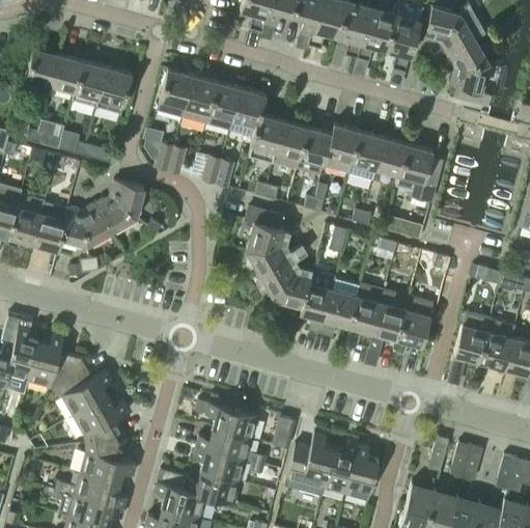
[(242,0),(240,10),(256,15),(255,19),(252,18),(250,28),(262,31),(266,21),(265,21),(269,0),(242,0)]
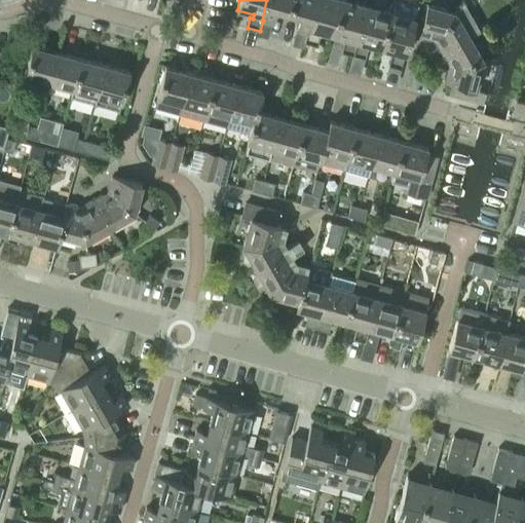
[(266,0),(262,21),(263,21),(273,24),(276,12),(274,12),(275,8),(290,12),(292,0),(266,0)]
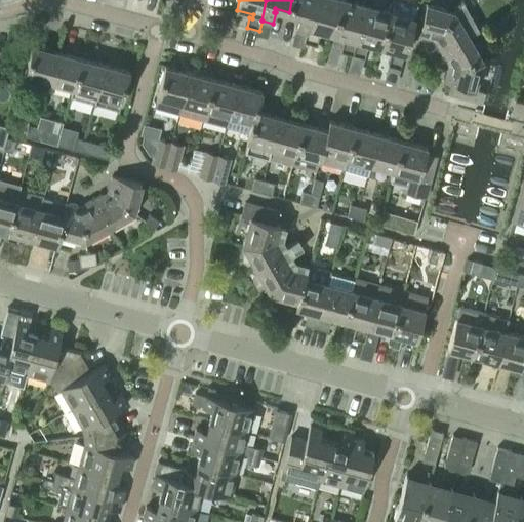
[(291,0),(289,12),(304,16),(303,21),(300,19),(297,30),(308,32),(309,33),(317,0),(291,0)]
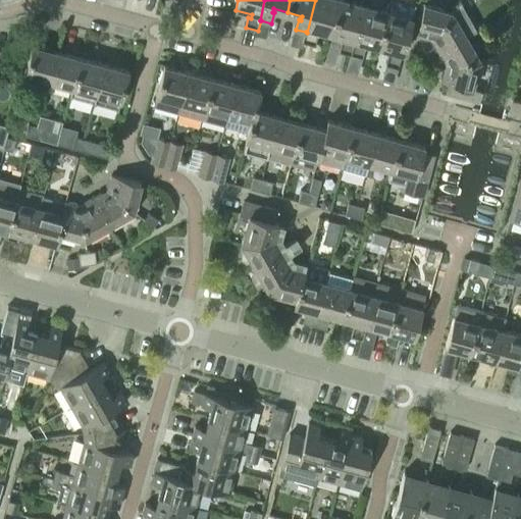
[(306,32),(303,43),(316,47),(319,37),(316,36),(317,33),(331,36),(342,0),(340,0),(315,0),(307,33),(306,32)]
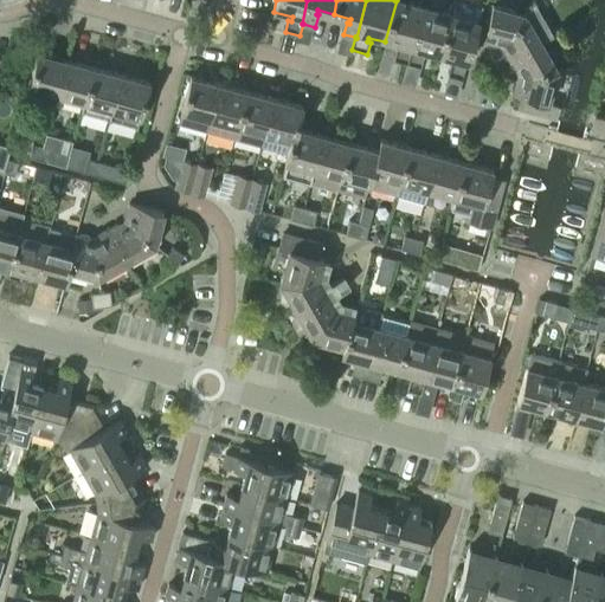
[(397,0),(385,41),(403,46),(401,51),(398,50),(394,62),(409,65),(425,0),(422,0),(420,7),(397,0)]
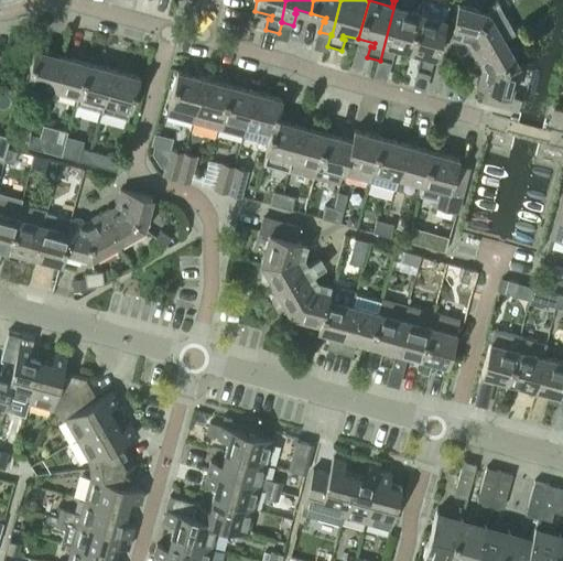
[(397,0),(396,0),(380,61),(393,64),(396,53),(393,53),(394,49),(409,53),(420,14),(397,8),(399,0),(397,0)]
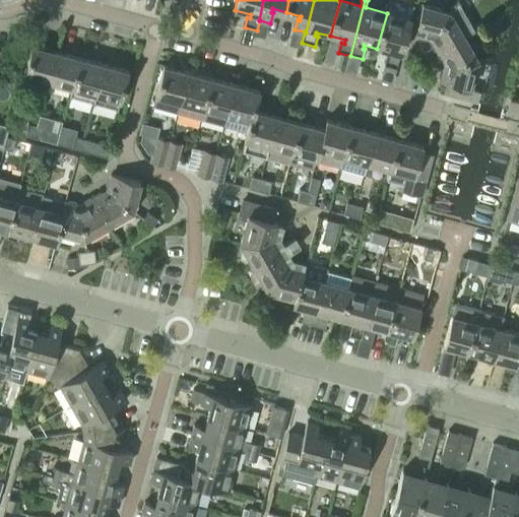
[(387,13),(377,49),(392,53),(391,56),(389,56),(386,65),(398,68),(401,55),(402,55),(414,9),(390,2),(387,13)]
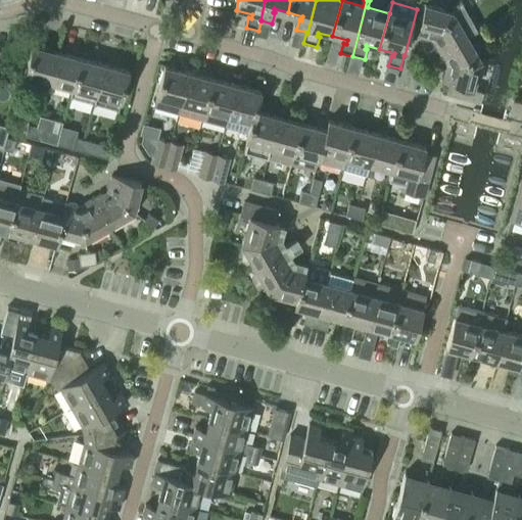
[(453,15),(432,41),(439,55),(466,40),(477,34),(461,4),(453,15)]
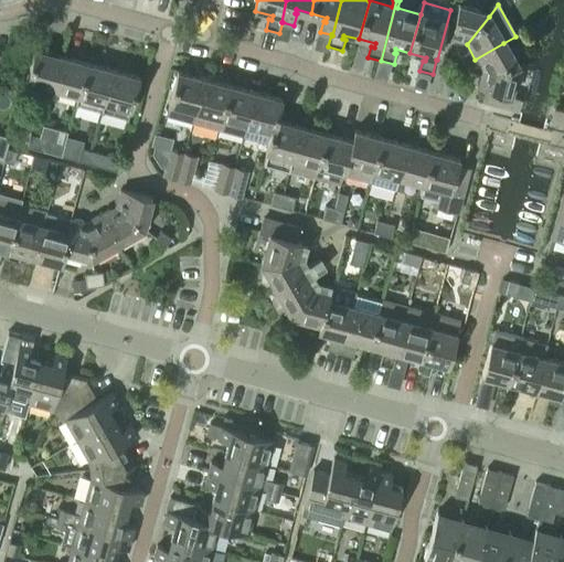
[(460,9),(451,41),(467,44),(489,17),(460,9)]
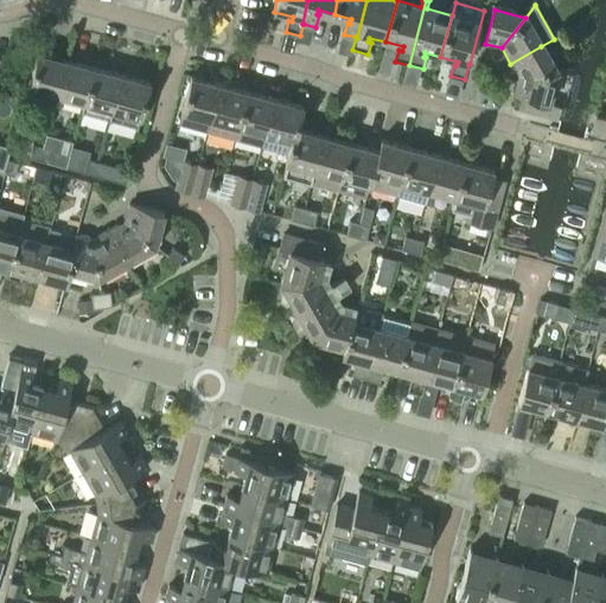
[(541,46),(510,64),(520,79),(557,75),(541,46)]
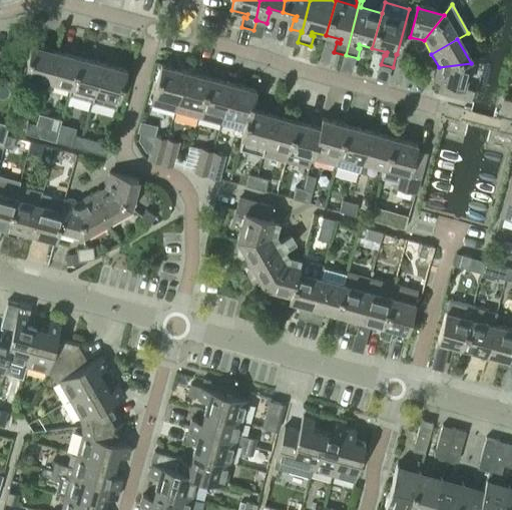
[(48,82),(57,52),(32,45),(24,76),(48,82)]
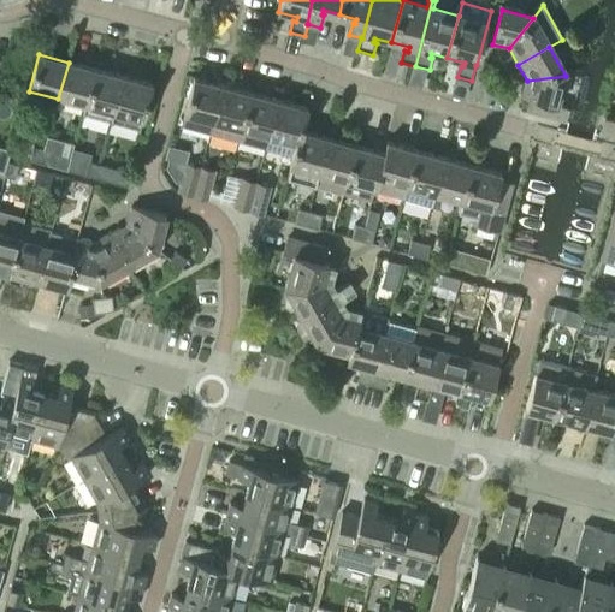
[(87,107),(96,70),(69,63),(58,99),(87,107)]
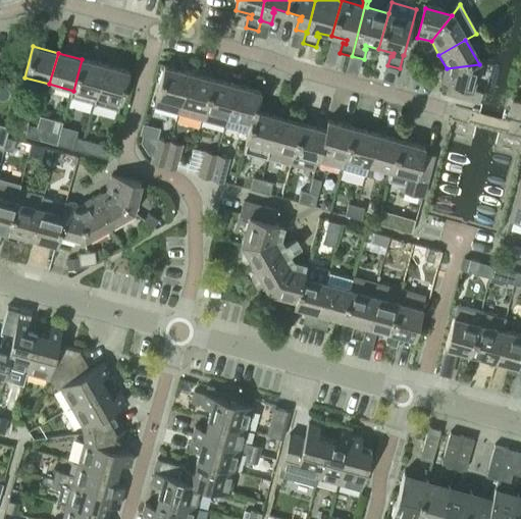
[(94,105),(105,65),(82,59),(73,91),(70,99),(94,105)]
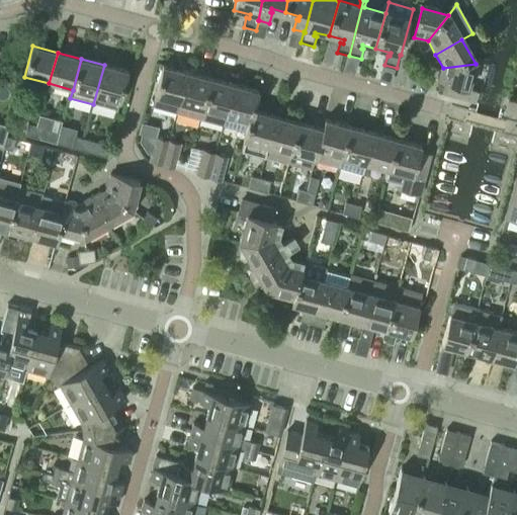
[(476,64),(443,68),(439,82),(446,83),(454,86),(461,88),(468,90),(476,64)]
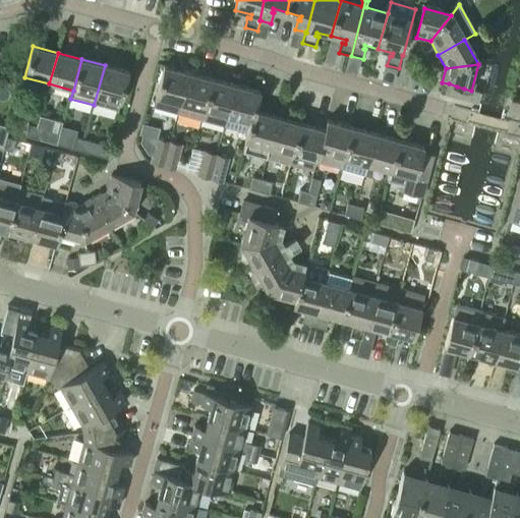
[(119,112),(121,104),(129,72),(105,65),(94,105),(119,112)]
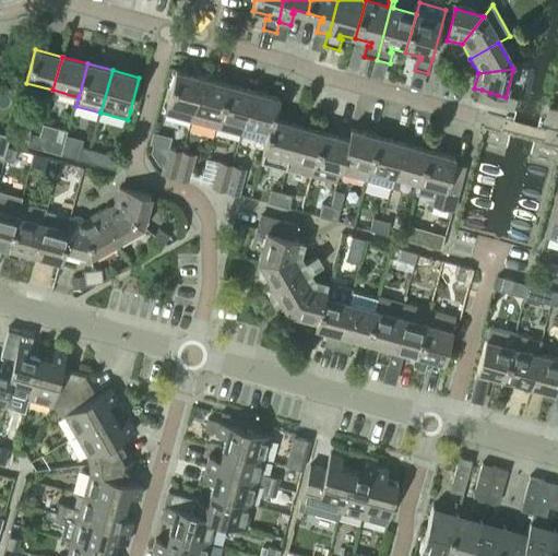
[(192,122),(203,79),(177,72),(165,116),(192,122)]
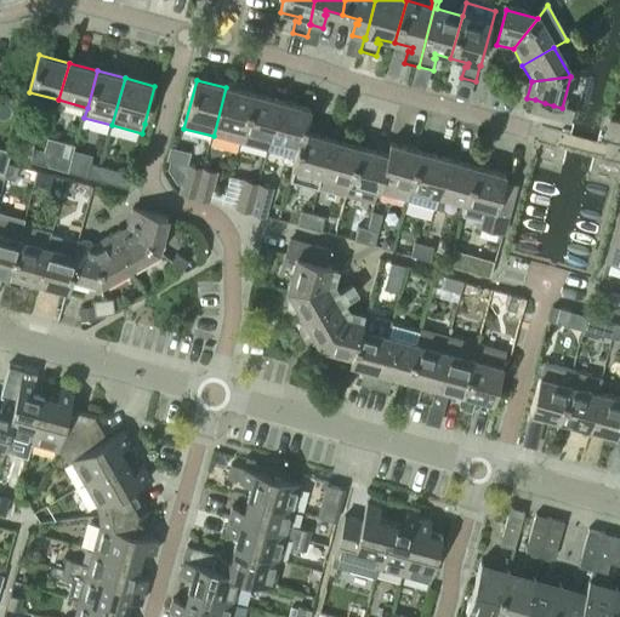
[(242,144),(254,96),(226,87),(214,136),(242,144)]
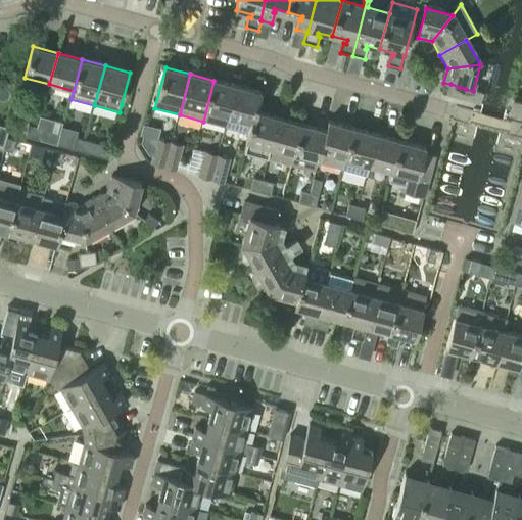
[(227,128),(238,87),(214,81),(203,122),(227,128)]
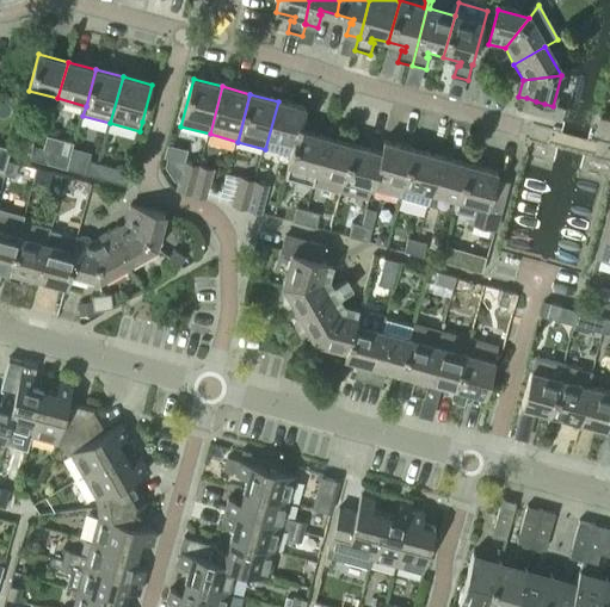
[(523,112),(531,115),(536,101),(527,98),(523,112)]
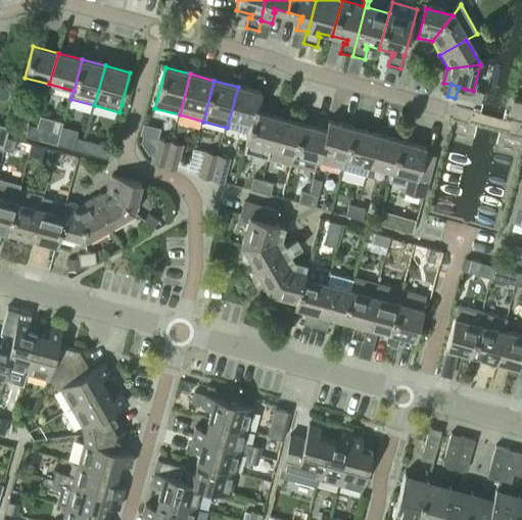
[(257,112),(263,93),(238,87),(227,128),(249,134),(252,123),(253,124),(255,112),(257,112)]
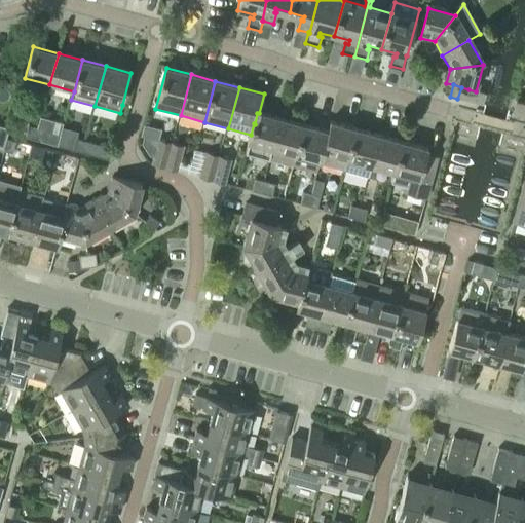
[(457,99),(465,101),(469,89),(461,87),(457,99)]
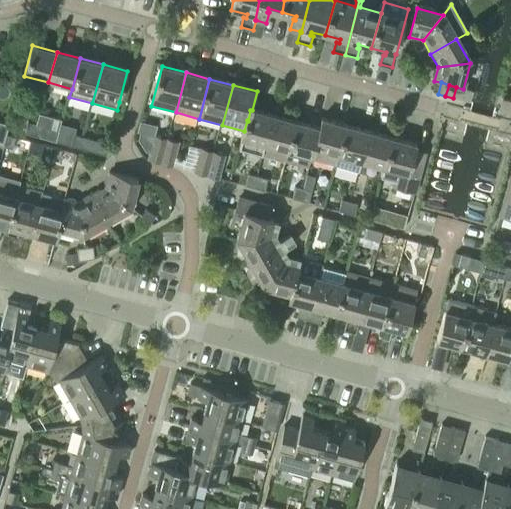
[(453,98),(461,101),(464,89),(463,89),(456,87),(453,98)]
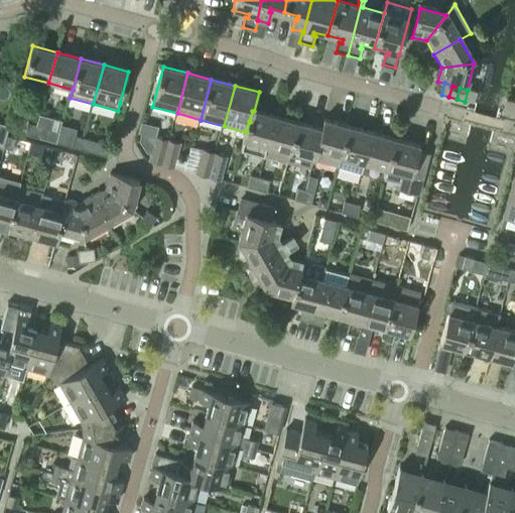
[(465,102),(472,104),(476,92),(468,90),(465,102)]
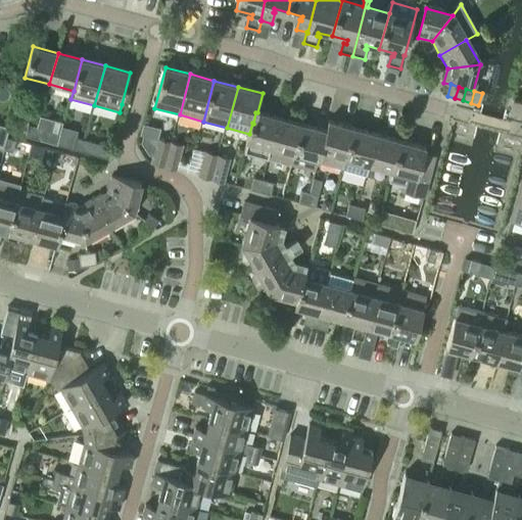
[(514,101),(511,113),(519,115),(521,108),(521,104),(514,101)]
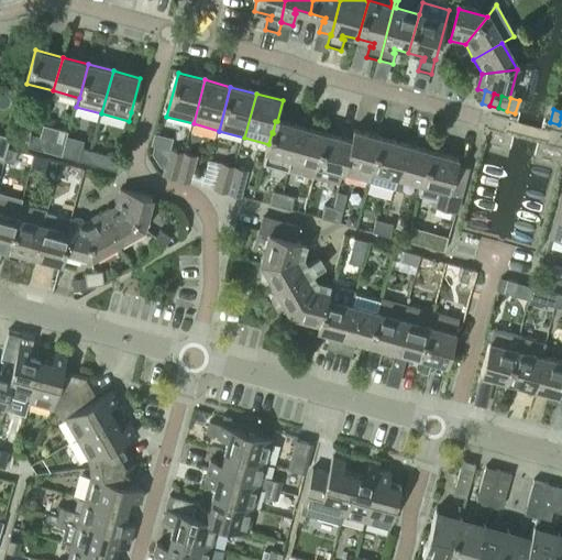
[(289,172),(293,161),(301,128),(277,121),(275,121),(273,133),(272,132),(268,144),(265,153),(263,165),(289,172)]
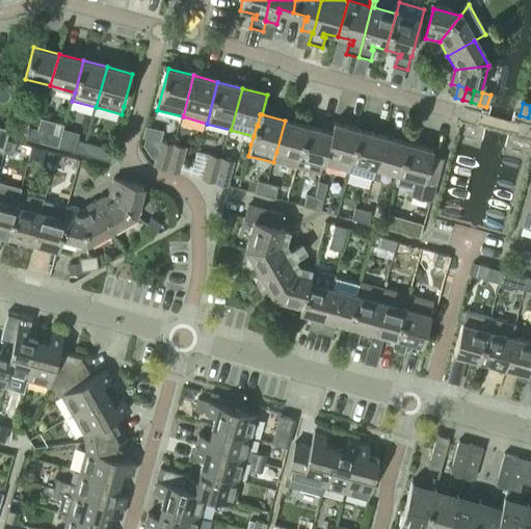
[(297,168),(309,128),(285,121),(276,152),(273,162),(297,168)]
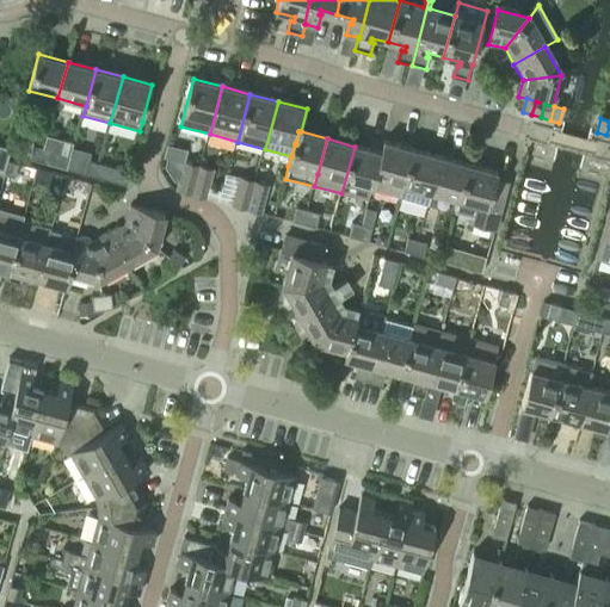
[(402,198),(416,150),(384,142),(382,154),(383,154),(374,190),(373,190),(402,198)]
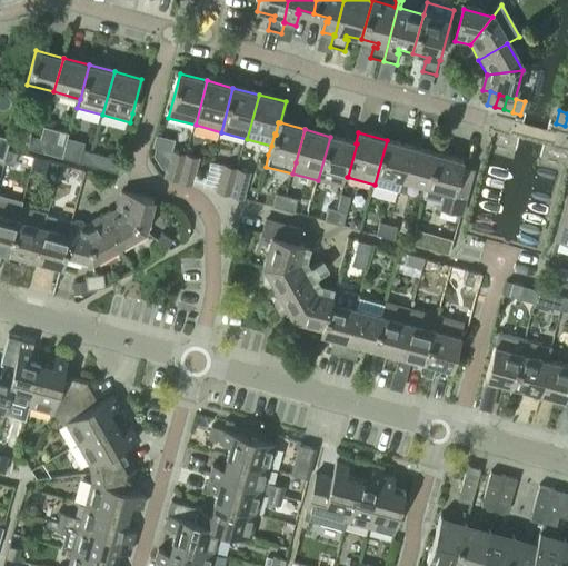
[(348,177),(357,144),(356,144),(330,137),(318,180),(344,188),(347,177),(348,177)]
